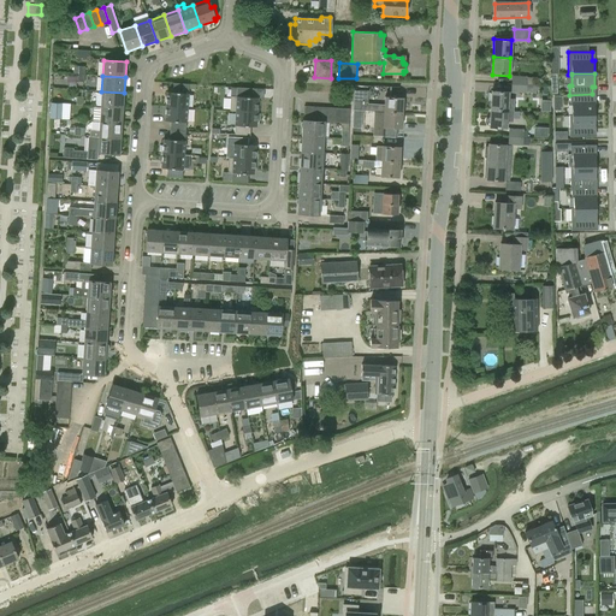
[(166,92),(165,107),(187,108),(189,84),(173,83),(172,93),(166,92)]
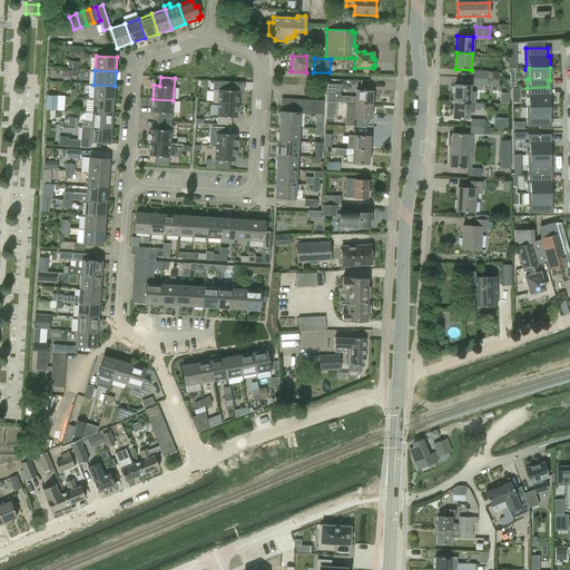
[(473,78),(473,87),(497,89),(498,79),(493,79),(488,79),(473,78)]
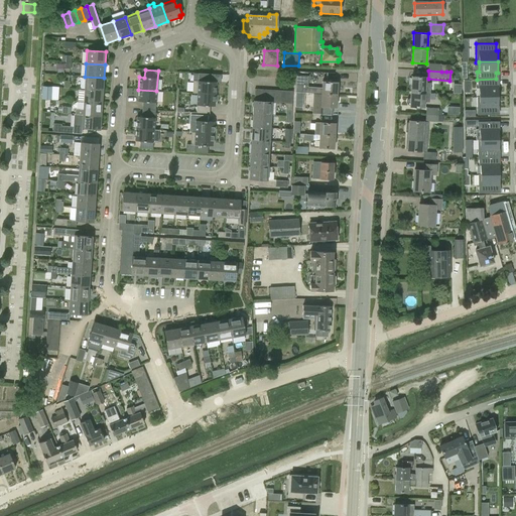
[(197,93),(215,94),(216,82),(211,82),(212,74),(198,74),(198,81),(194,81),(194,93),(197,94),(197,93)]
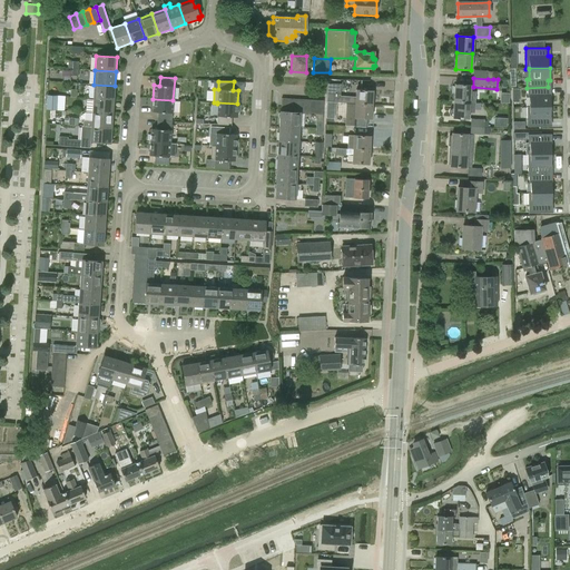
[(92,99),(114,100),(115,86),(94,85),(92,99)]
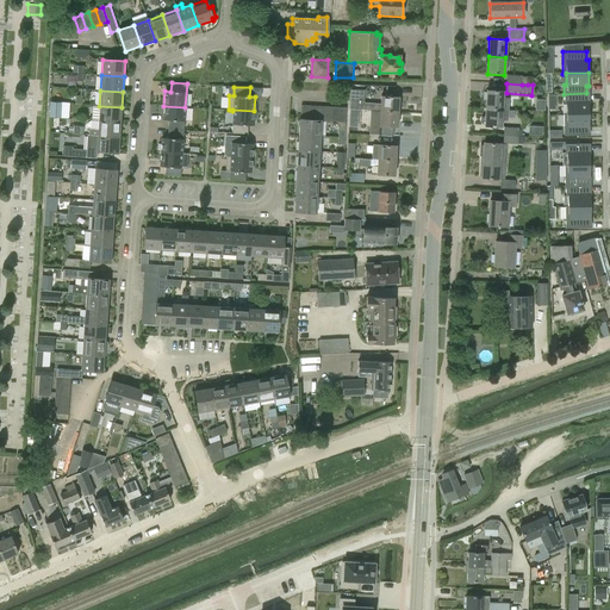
[(486,91),(485,109),(502,110),(503,92),(486,91)]
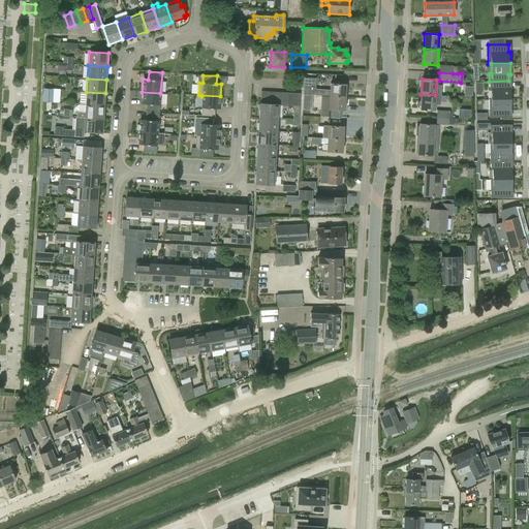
[(313,95),(323,95),(323,90),(314,90),(315,80),(304,80),(303,87),(304,87),(303,94),(313,95)]
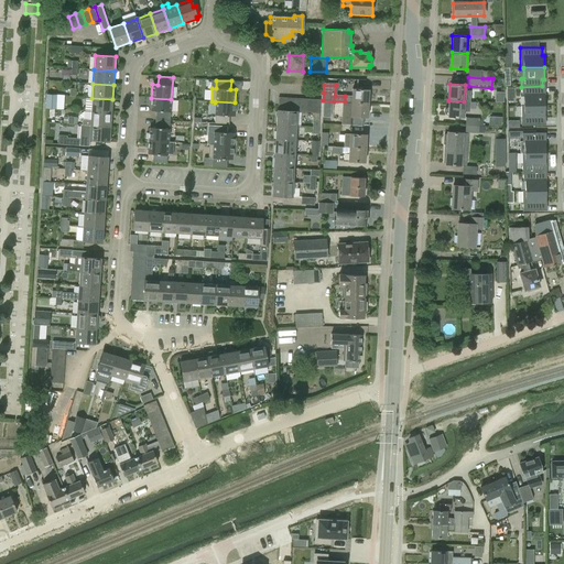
[(542,94),(542,86),(521,87),(521,95),(523,95),(523,105),(523,106),(544,106),(544,94),(542,94)]
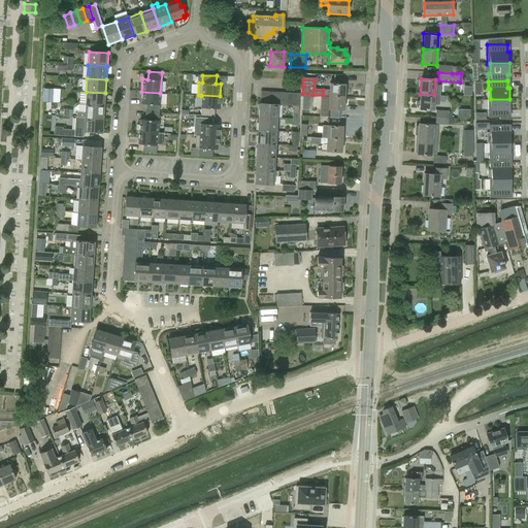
[(344,97),(345,84),(329,83),(329,90),(323,90),(323,95),(329,96),(344,97)]
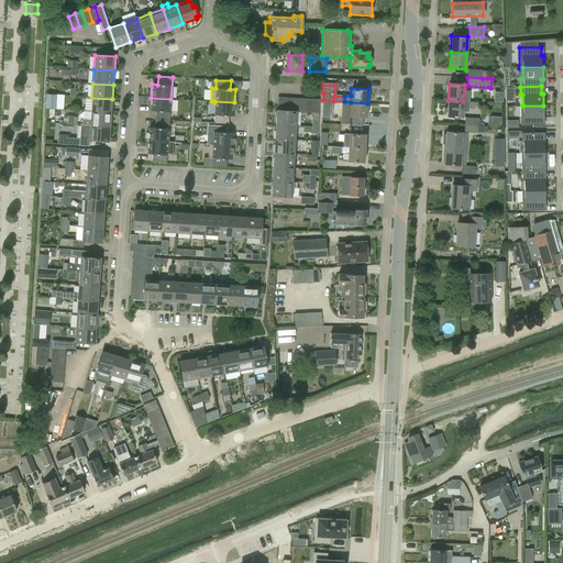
[(90,111),(111,113),(112,99),(91,98),(90,111)]
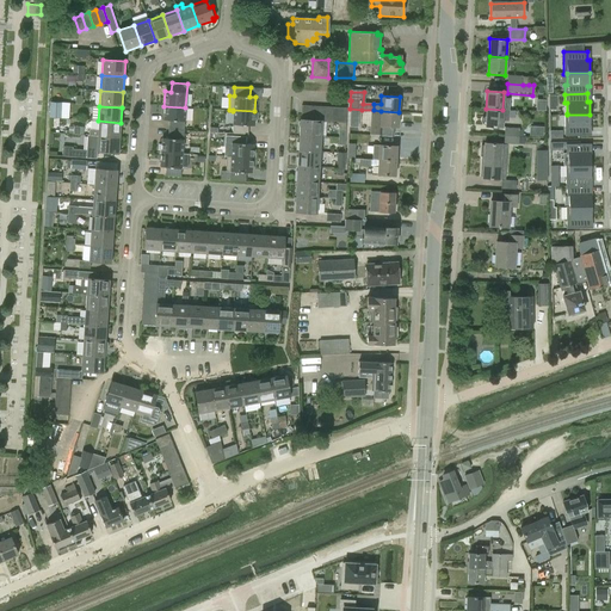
[(168,121),(168,129),(184,130),(185,107),(164,106),(162,119),(168,121)]
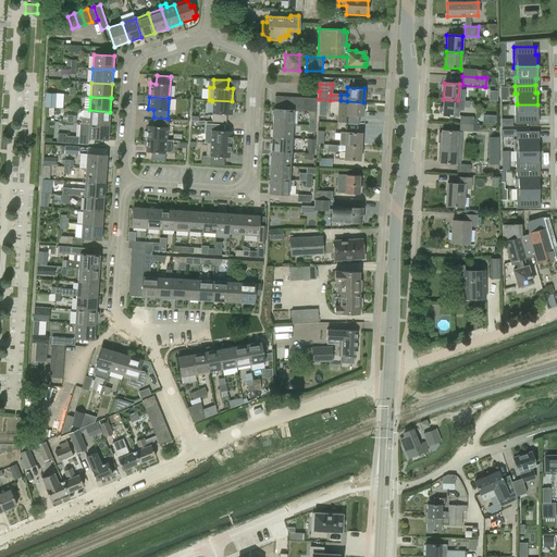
[(458,100),(443,99),(443,106),(441,107),(438,109),(438,111),(440,113),(442,113),(442,115),(457,116),(458,110),(463,110),(463,100),(458,100)]
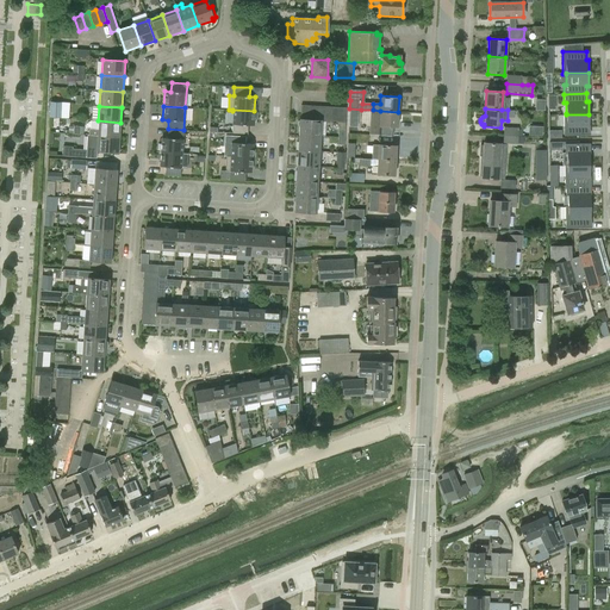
[(254,125),(254,111),(232,110),(232,111),(231,134),(247,135),(248,125),(254,125)]
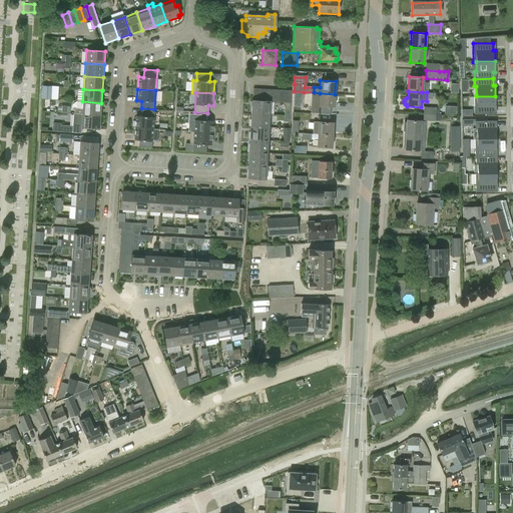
[(335,94),(320,93),(319,105),(334,106),(335,94)]
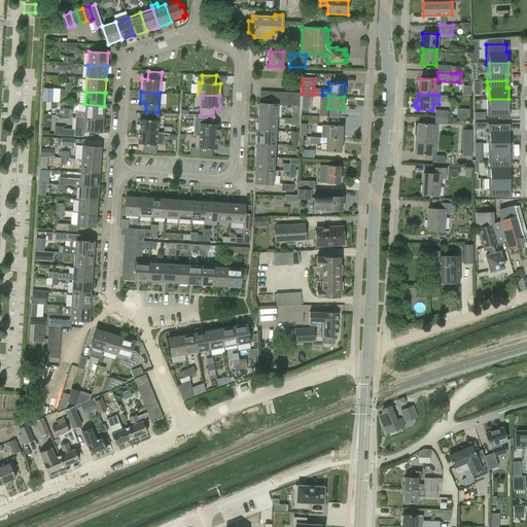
[(489,99),(489,98),(487,98),(487,117),(507,117),(507,110),(508,110),(508,108),(508,99),(489,99)]
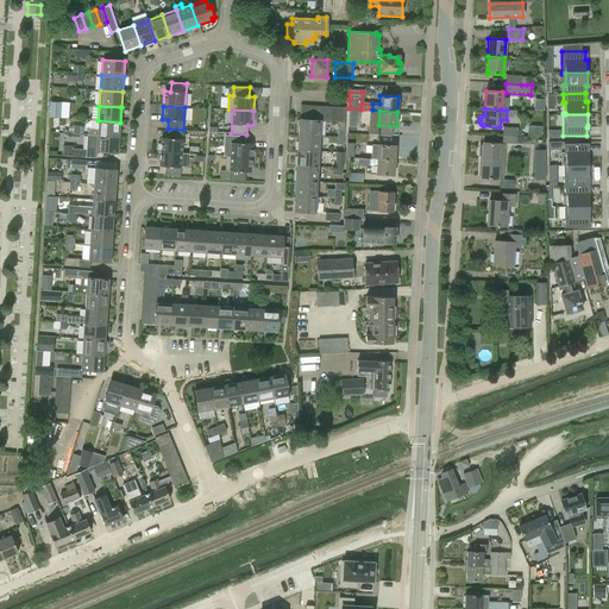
[(307,120),(299,119),(297,135),(320,136),(320,120),(314,120),(307,120)]
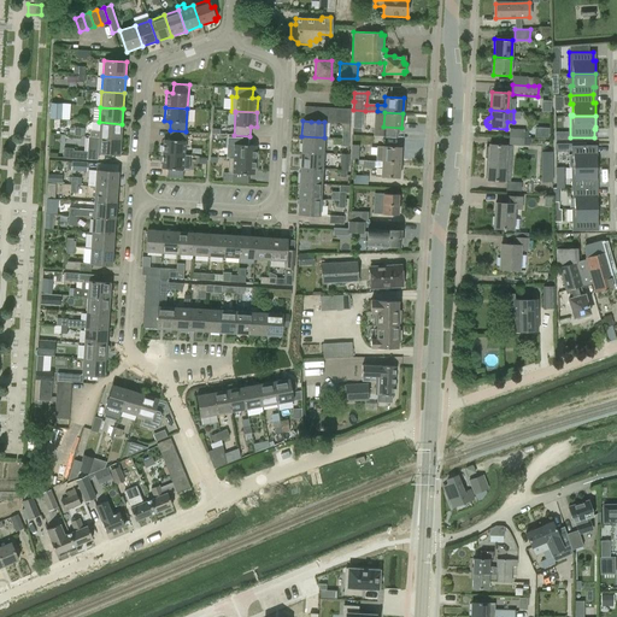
[(89,136),(98,137),(121,139),(122,124),(99,122),(99,130),(89,130),(89,136)]
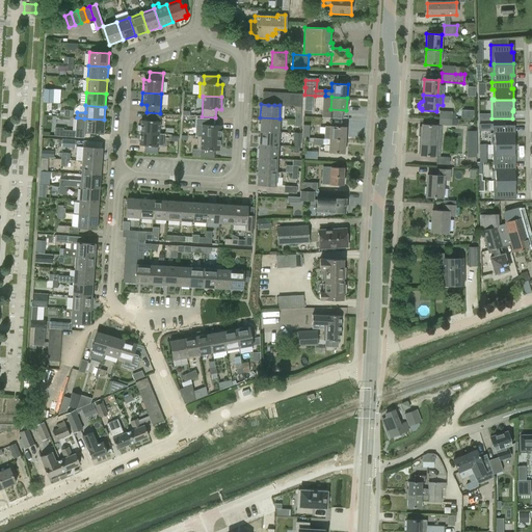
[(160,113),(147,112),(145,121),(140,121),(139,133),(159,134),(159,133),(160,113)]
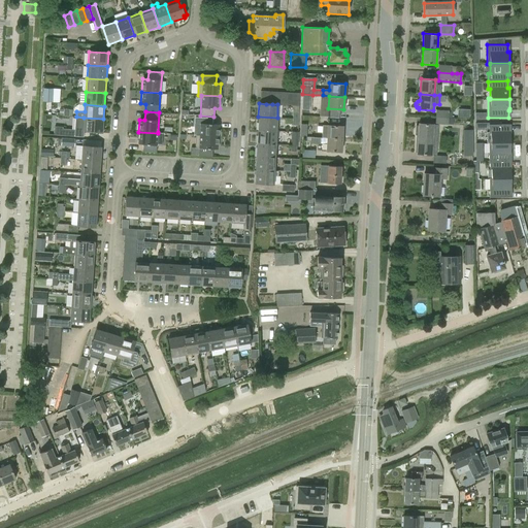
[(277,118),(258,117),(258,130),(276,131),(277,118)]
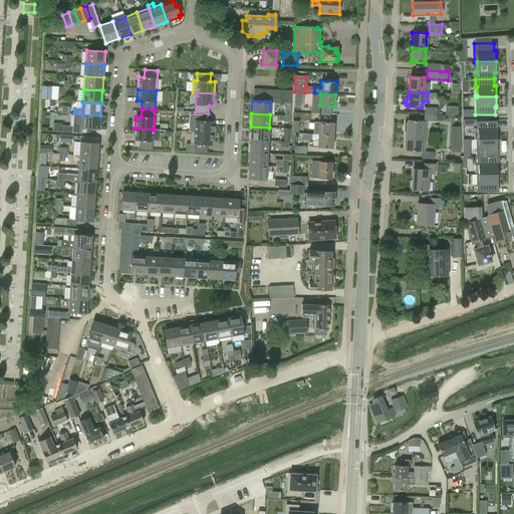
[(100,115),(81,114),(81,127),(99,129),(100,115)]
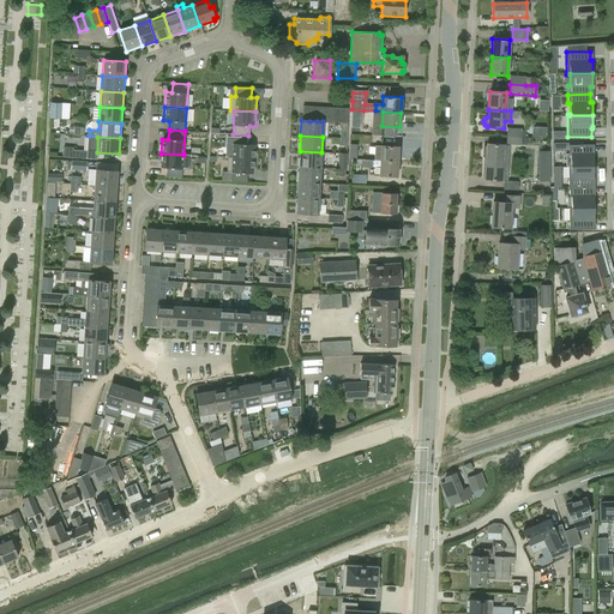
[(485,157),(485,162),(483,179),(506,181),(509,145),(521,145),(522,137),(506,137),(506,145),(486,144),(486,146),(482,146),(482,157),(485,157)]
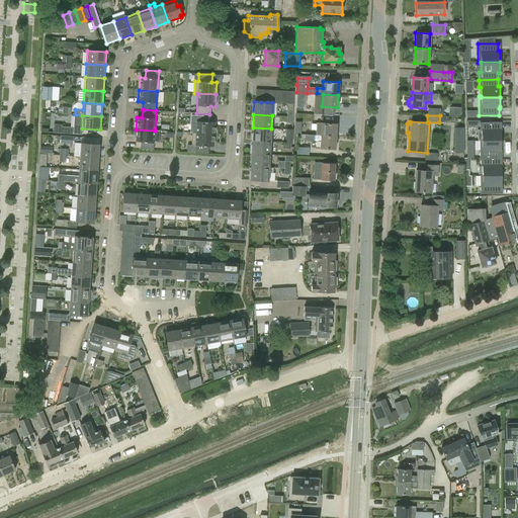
[(196,121),(195,133),(195,134),(213,135),(213,133),(216,133),(216,127),(214,127),(214,122),(196,121)]
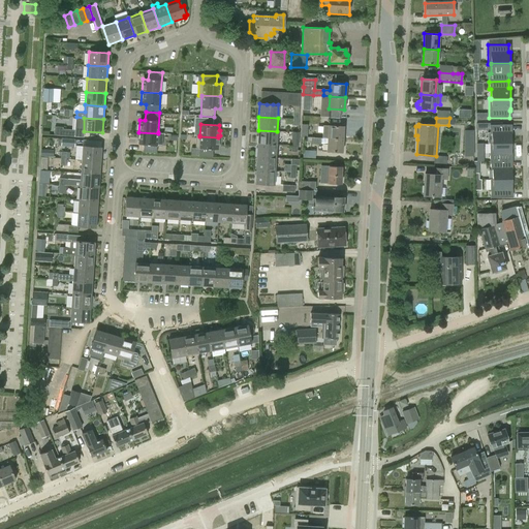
[(328,125),(322,125),(322,138),(343,139),(343,126),(328,125)]
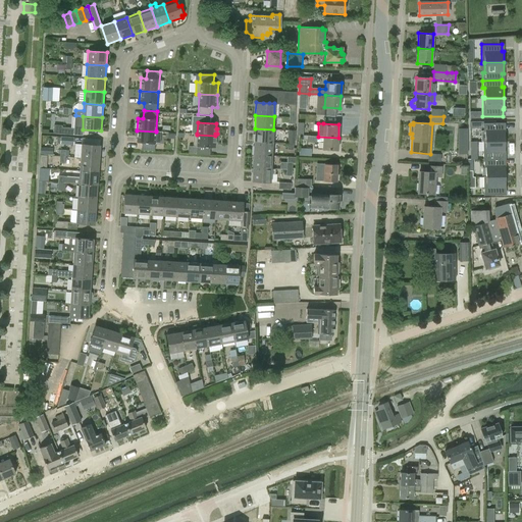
[(485,132),(485,141),(485,142),(505,141),(505,129),(503,129),(503,123),(483,123),(483,132),(485,132)]
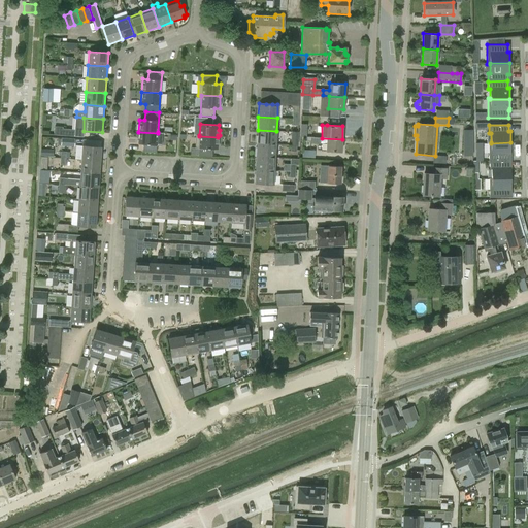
[(257,143),(275,144),(276,131),(258,130),(257,143)]
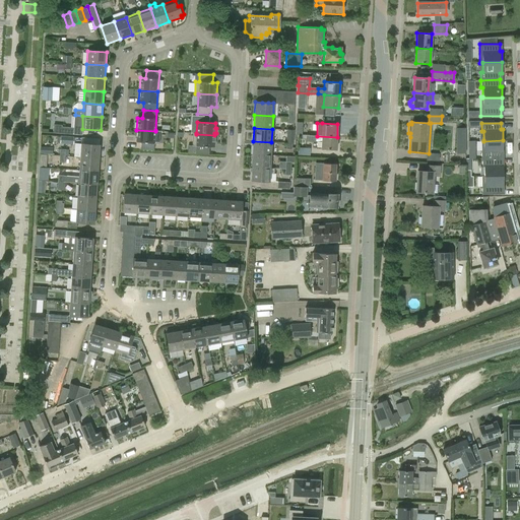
[(159,131),(155,130),(155,131),(136,130),(136,142),(141,142),(140,150),(153,151),(154,143),(159,143),(159,131)]
